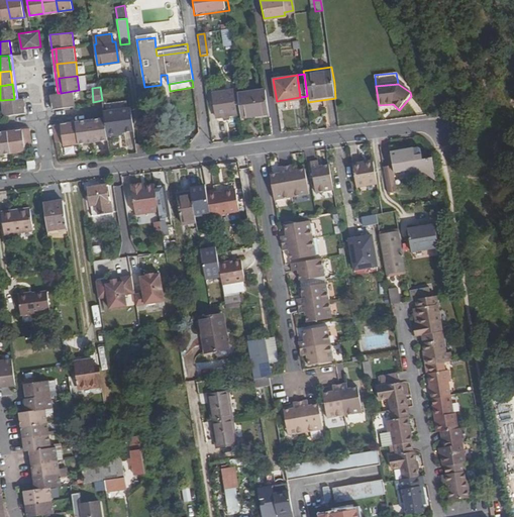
[(265,89),(252,91),(257,116),(269,114),(265,89)]
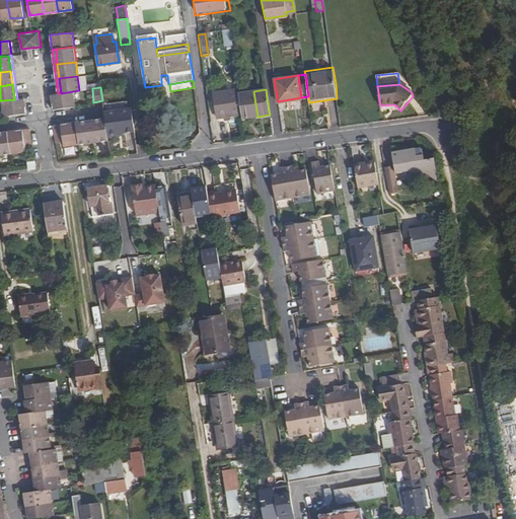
[(230,116),(241,115),(237,93),(237,90),(213,94),(217,119),(224,117),(230,116)]
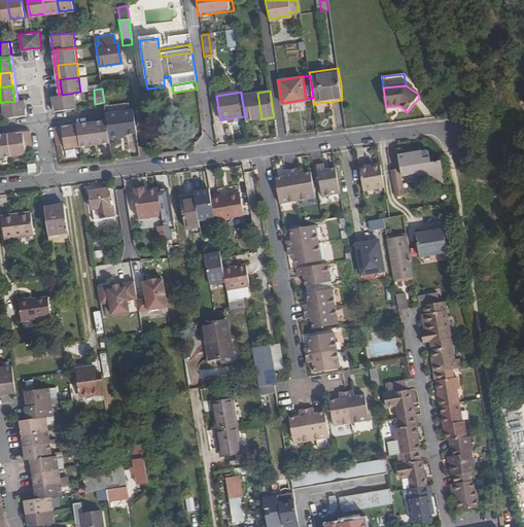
[(76,108),(74,93),(62,95),(60,95),(62,110),(76,108)]
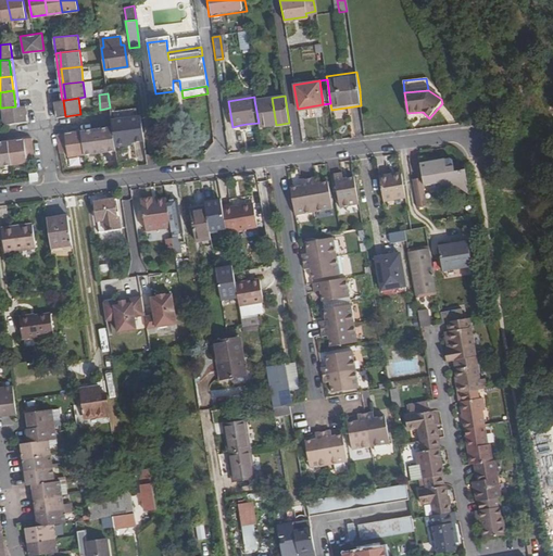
[(259,127),(276,125),(272,98),(254,100),(259,123),(259,127)]
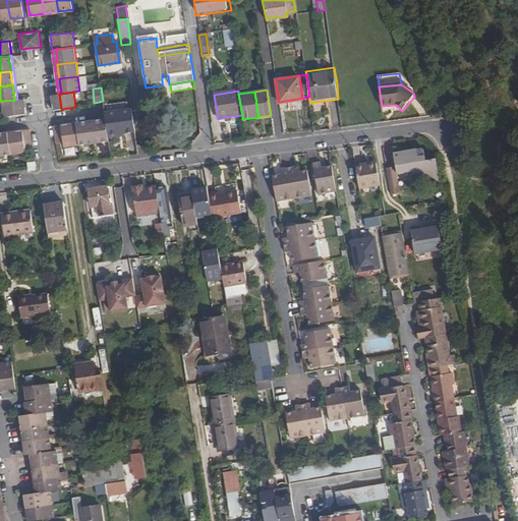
[(53,110),(61,109),(59,94),(58,94),(52,95),(53,110)]
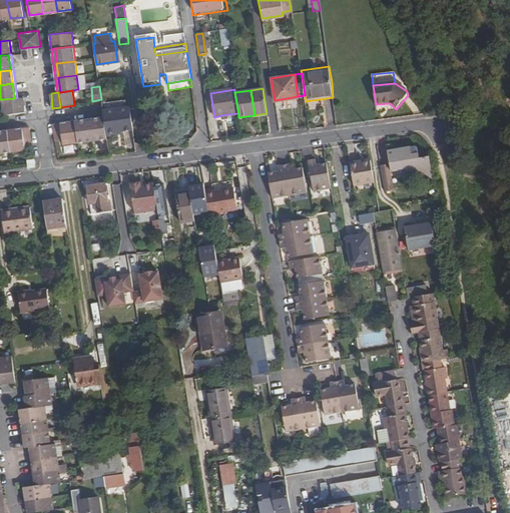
[(17,97),(14,98),(2,99),(4,114),(26,111),(24,97),(17,97)]
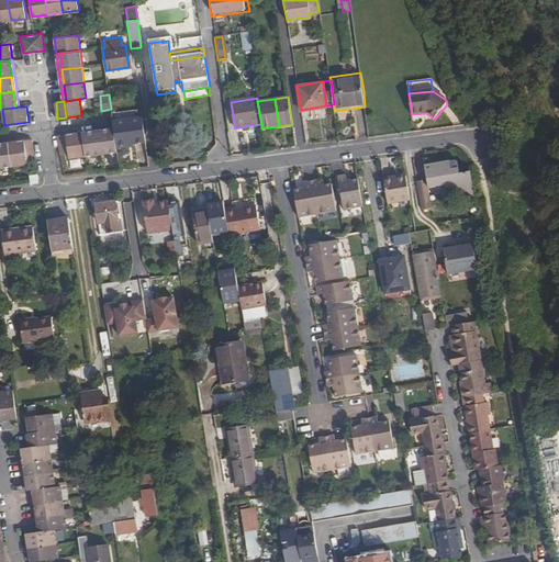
[(137,110),(112,114),(113,122),(138,119),(137,110)]
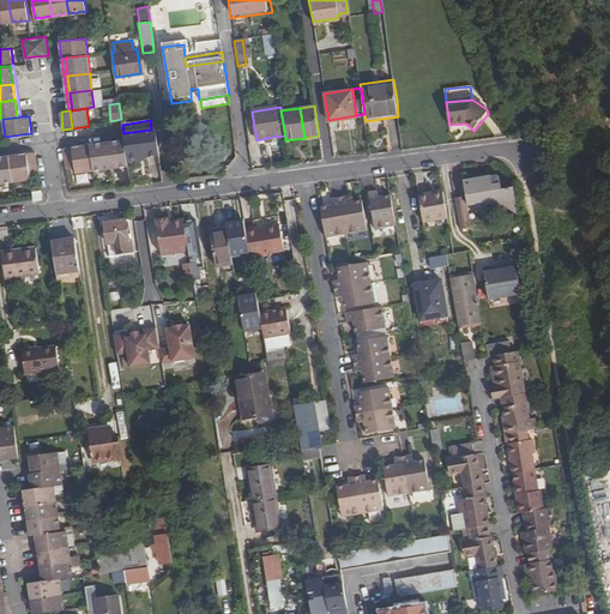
[(151,130),(124,133),(124,138),(125,143),(127,163),(138,161),(140,158),(146,157),(159,156),(155,128),(151,130)]
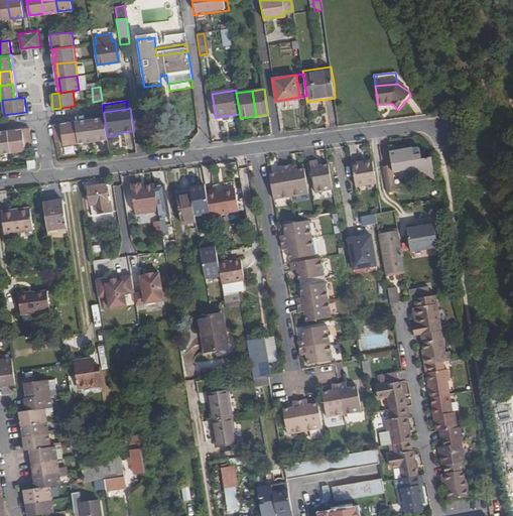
[(76,120),(62,122),(66,144),(79,143),(76,124),(76,120)]
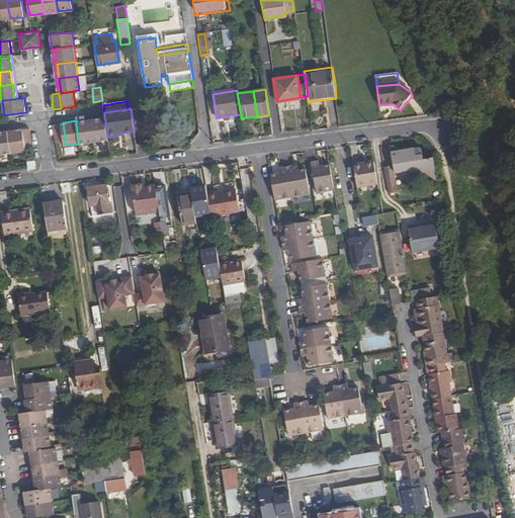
[(90,122),(93,142),(108,140),(107,138),(105,120),(90,122)]
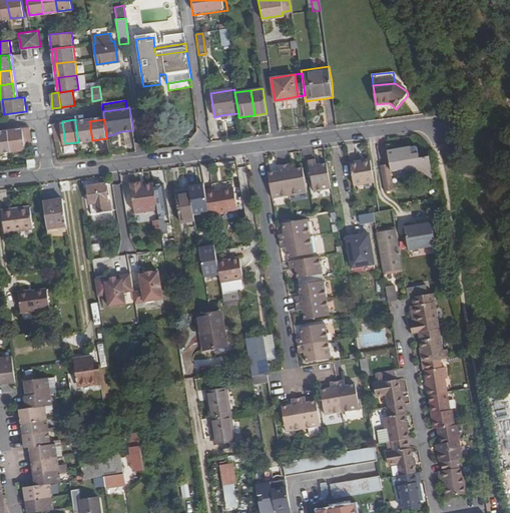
[(63,144),(65,143),(62,121),(53,122),(55,140),(63,139),(63,144)]
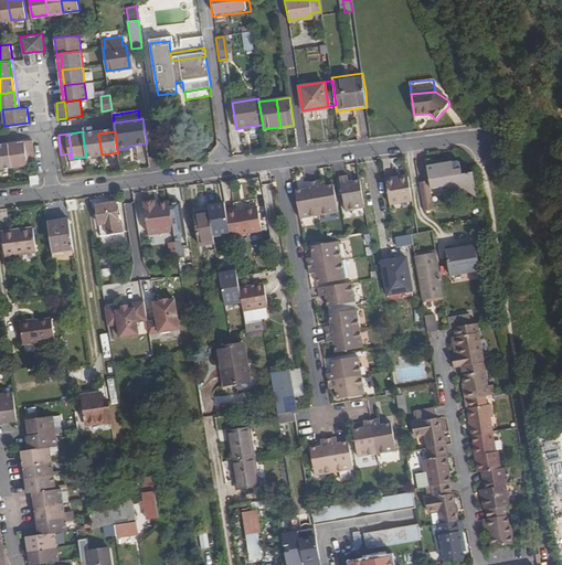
[(83,136),(86,157),(102,155),(98,134),(83,136)]
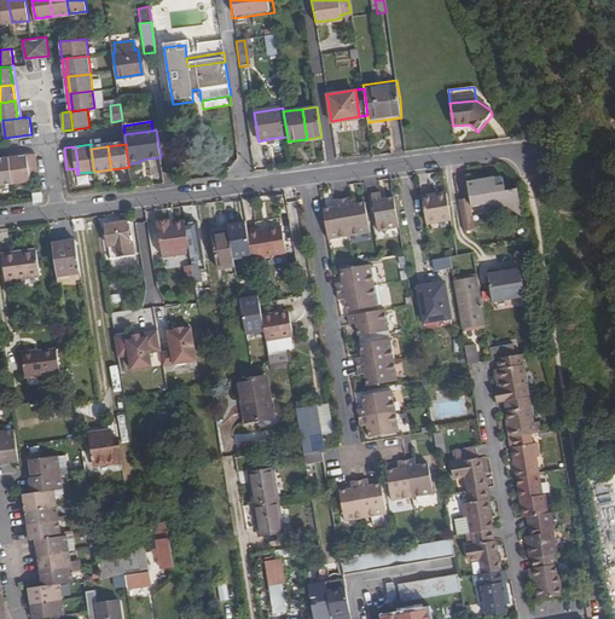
[(10,156),(10,160),(13,183),(30,180),(29,174),(39,173),(35,151),(10,156)]
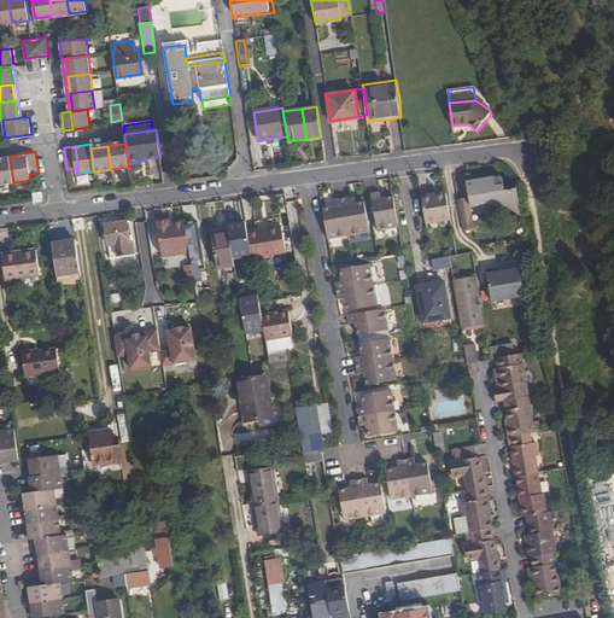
[(0,185),(13,182),(10,159),(0,161),(0,185)]
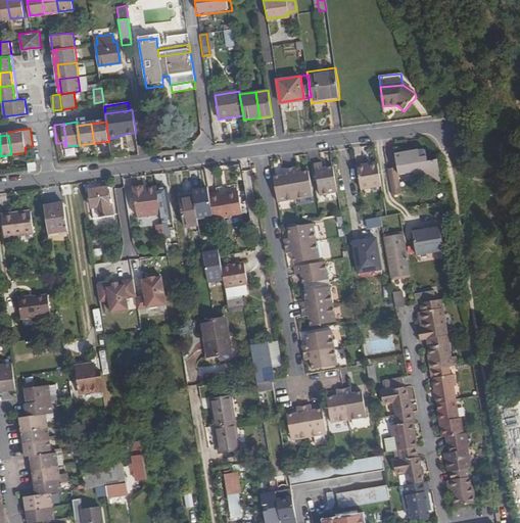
[(393,155),(396,175),(411,173),(417,178),(427,176),(439,185),(435,161),(427,163),(424,153),(424,152),(423,151),(422,151),(410,153),(409,153),(393,155)]
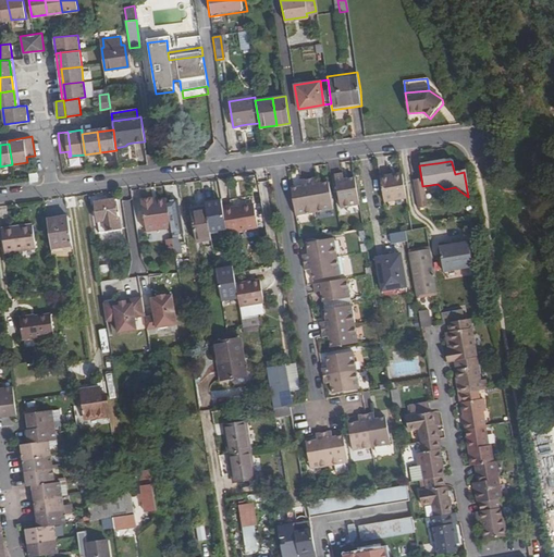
[(411,166),(414,173),(416,187),(422,186),(419,165),(411,166)]
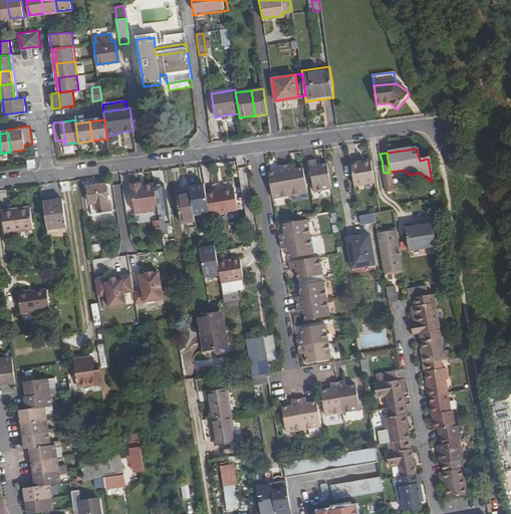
[(313,193),(330,190),(325,164),(316,166),(315,161),(308,162),(313,193)]
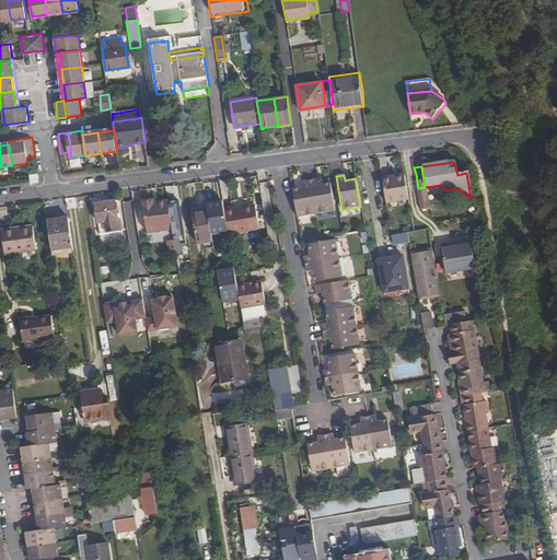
[(384,202),(406,199),(403,177),(380,182),(384,202)]
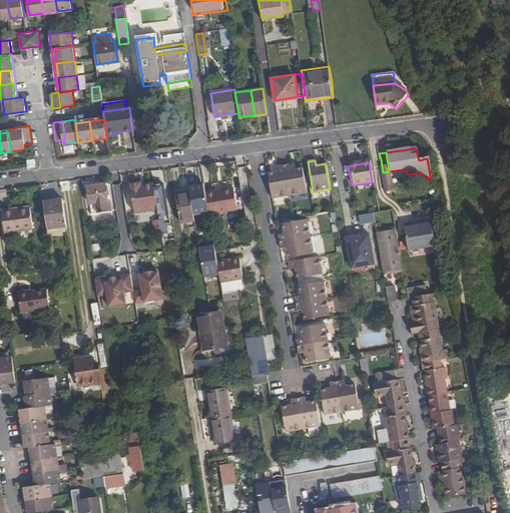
[(291,163),(284,165),(289,196),(306,193),(302,166),(292,168),(291,163)]
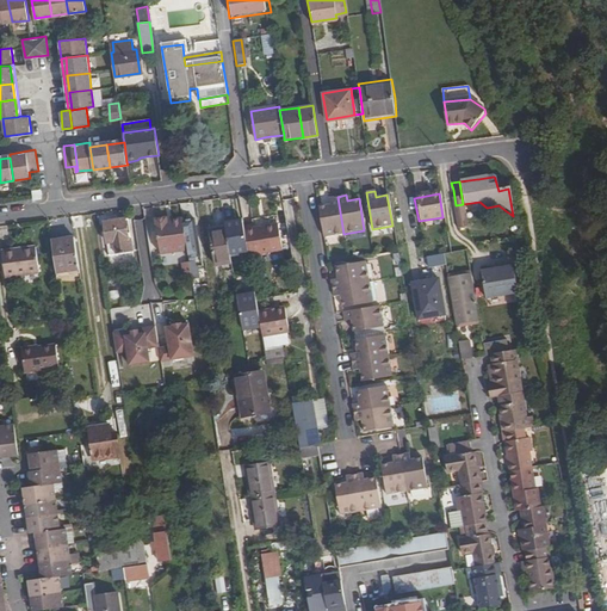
[(323,238),(344,234),(338,197),(329,198),(329,204),(317,207),(323,238)]
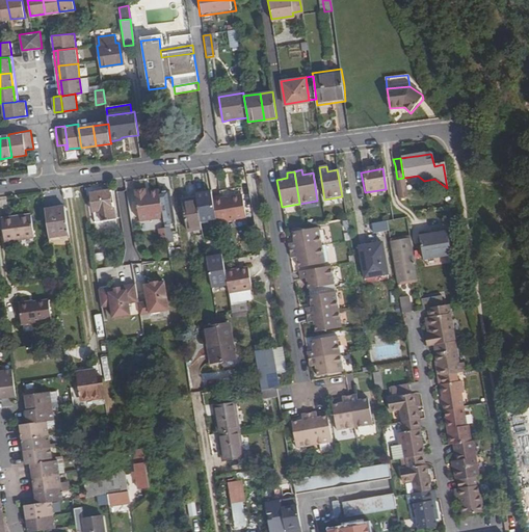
[(89,192),(94,223),(114,220),(111,203),(109,204),(107,189),(89,192)]
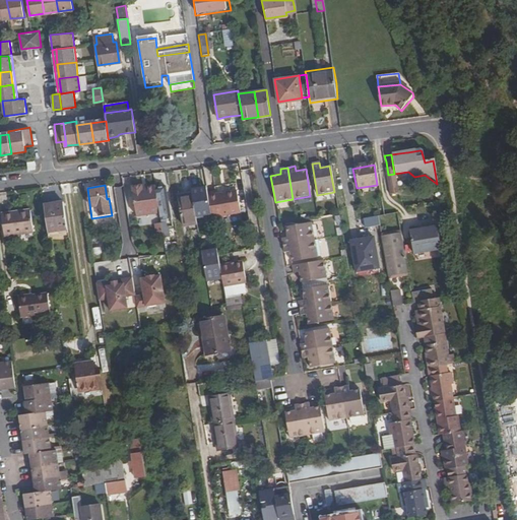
[(155,188),(154,186),(146,187),(142,187),(141,185),(131,187),(136,217),(158,213),(155,188)]
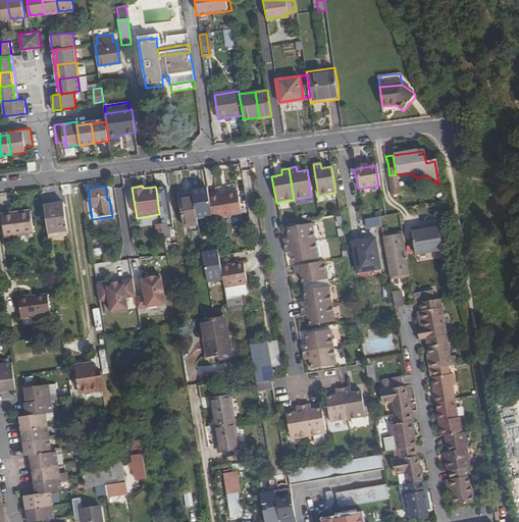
[(156,189),(159,214),(160,220),(165,219),(171,218),(166,187),(156,189)]
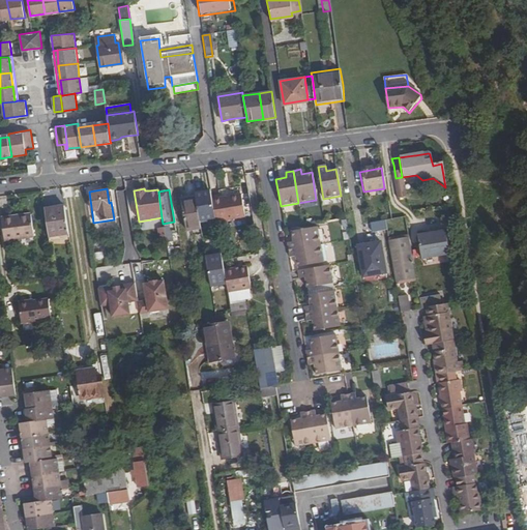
[(239,194),(210,199),(214,221),(243,215),(239,194)]
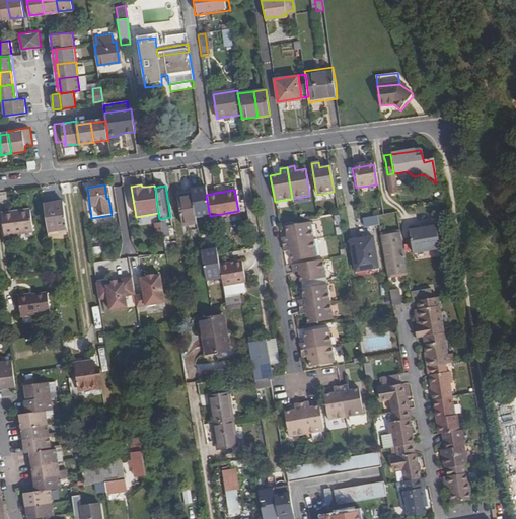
[(190,191),(176,193),(181,225),(196,223),(190,191)]
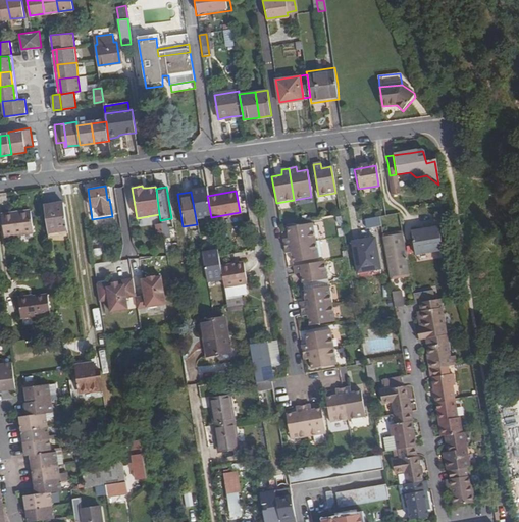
[(47,231),(66,228),(62,201),(43,203),(47,231)]
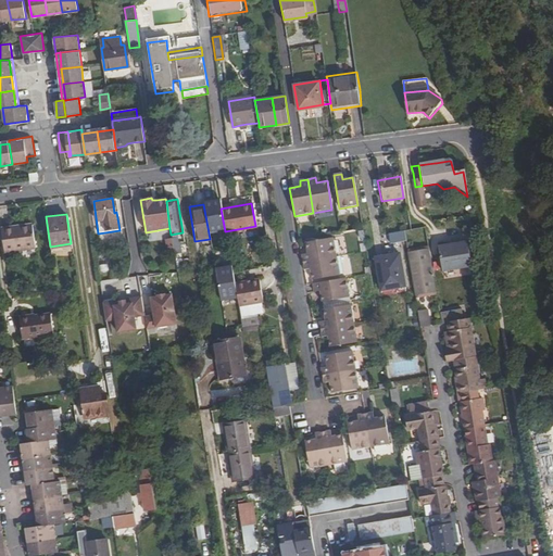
[(12,226),(1,227),(4,251),(35,247),(32,223),(19,225),(19,227),(12,228),(12,226)]
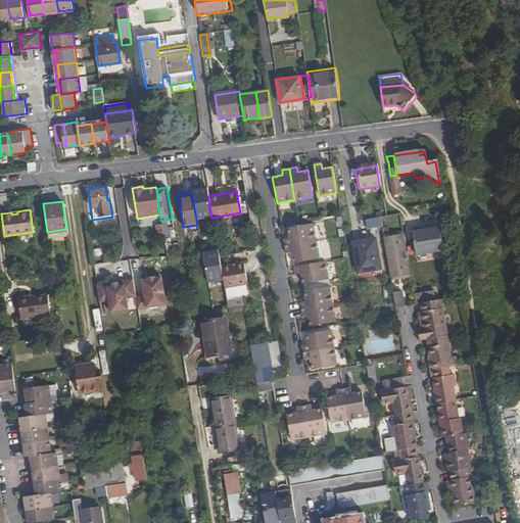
[(380,225),(379,218),(364,221),(365,227),(380,225)]
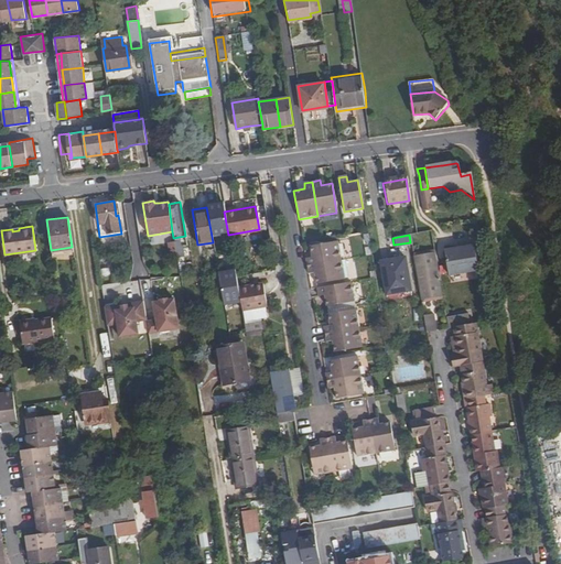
[(305,259),(308,267),(340,261),(337,242),(310,247),(311,258),(305,259)]
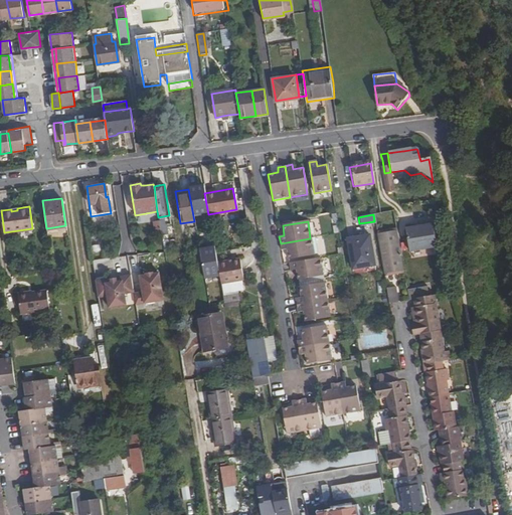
[(431,225),(404,229),(407,252),(435,248),(431,225)]
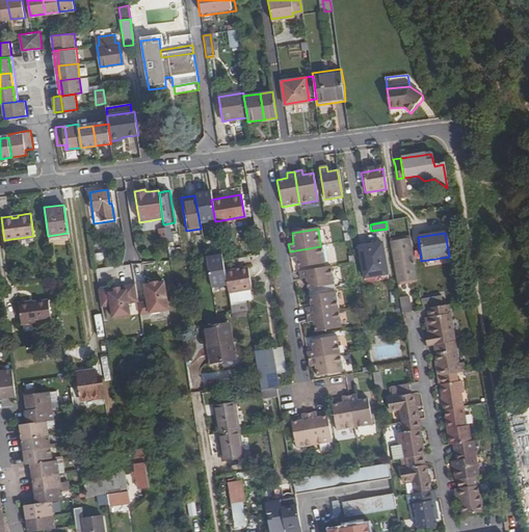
[(386,271),(380,239),(359,243),(364,274),(386,271)]
